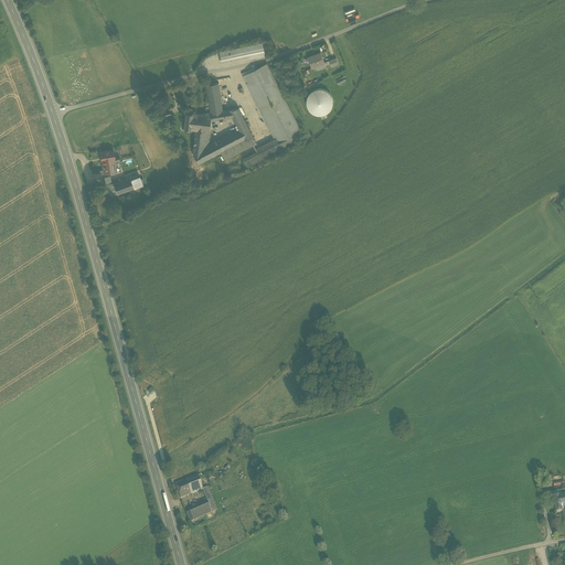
[(222,65),(265,55),(263,42),(219,52),(222,65)]
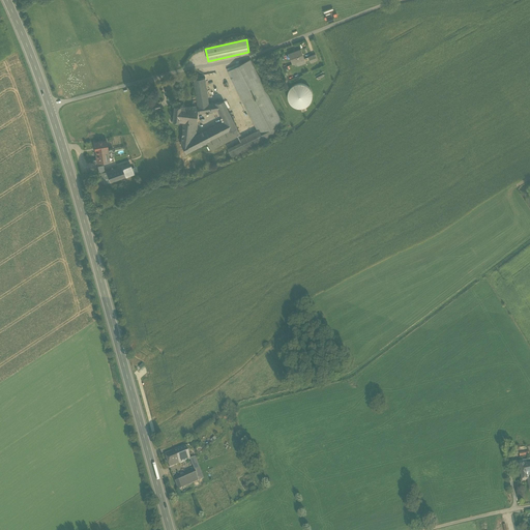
[(296,62),(304,59),(300,49),(288,54),(291,62),(296,60),(296,62)]
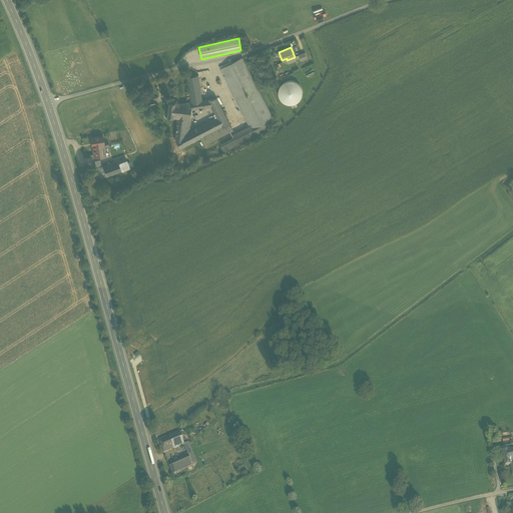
[(220,69),(250,128),(251,130),(267,123),(274,119),(241,58),(220,69)]
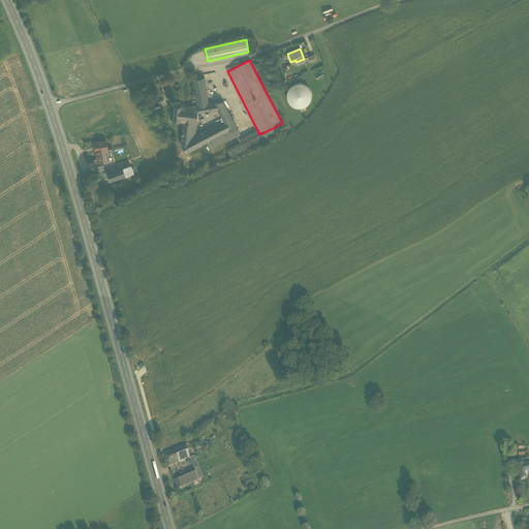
[(193,80),(197,101),(197,105),(209,103),(205,78),(193,80)]
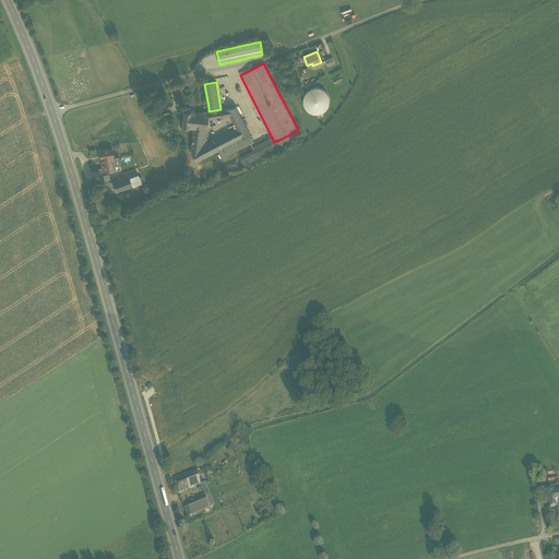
[(301,93),(307,116),(329,109),(322,86),(301,93)]
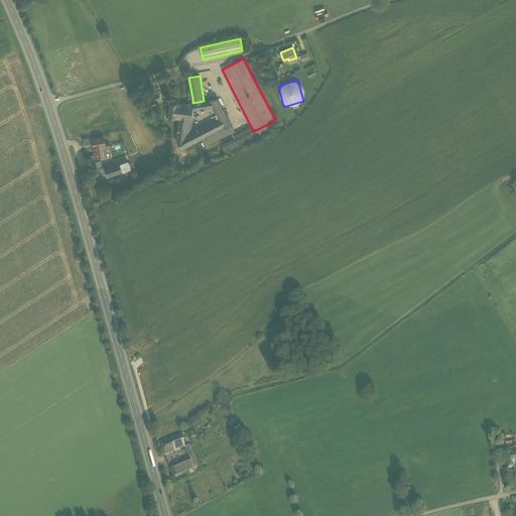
[(218,99),(210,100),(213,107),(214,109),(221,106),(218,99)]
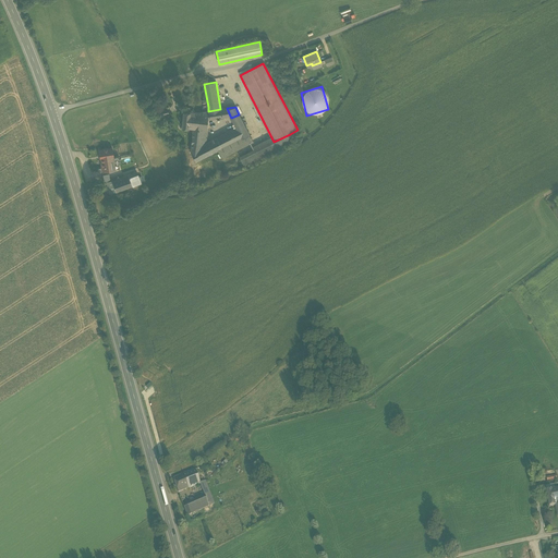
[(227,108),(220,109),(208,111),(208,119),(230,116),(227,108)]
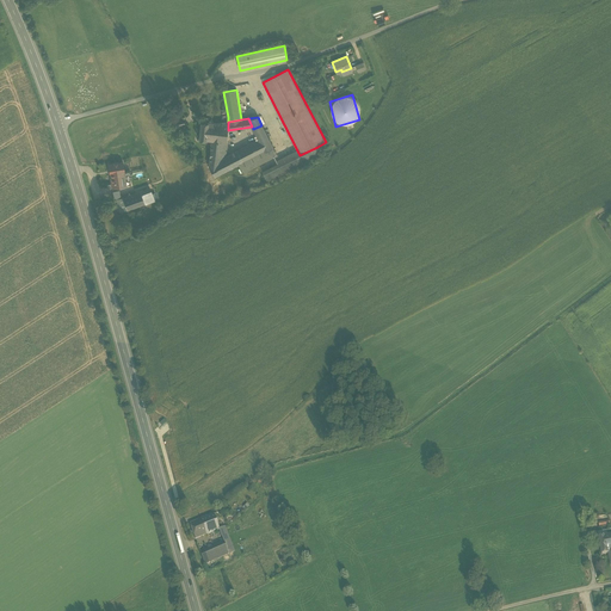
[(208,122),(201,121),(198,140),(211,141),(221,142),(228,142),(228,130),(228,122),(222,122),(218,123),(208,122)]
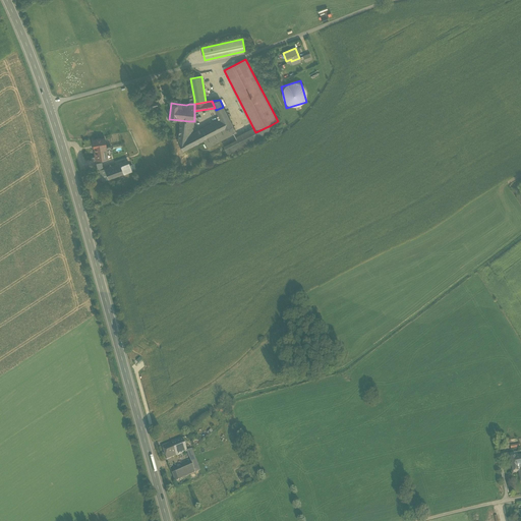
[(233,125),(225,110),(218,114),(221,119),(226,129),(233,125)]
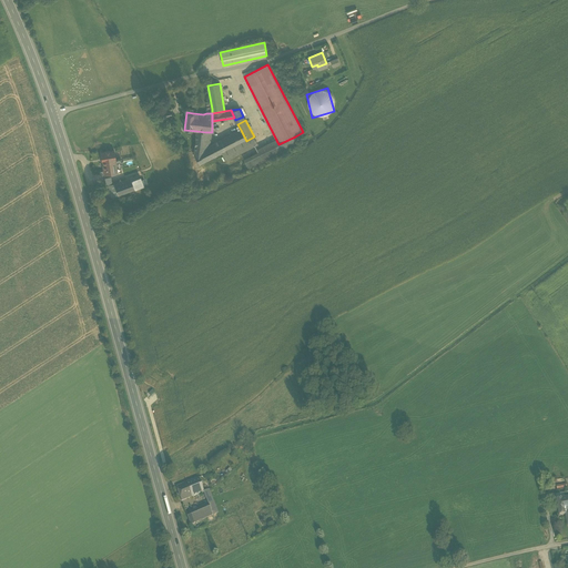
[(193,154),(199,165),(222,153),(246,141),(241,130),(210,145),(203,149),(193,154)]
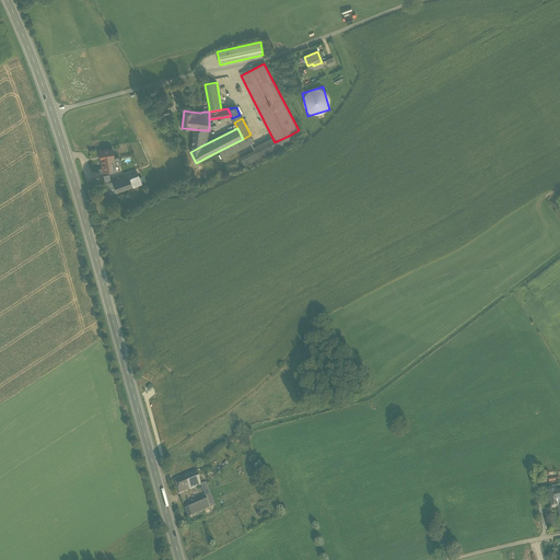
[(190,152),(200,147),(202,130),(194,129),(190,152)]
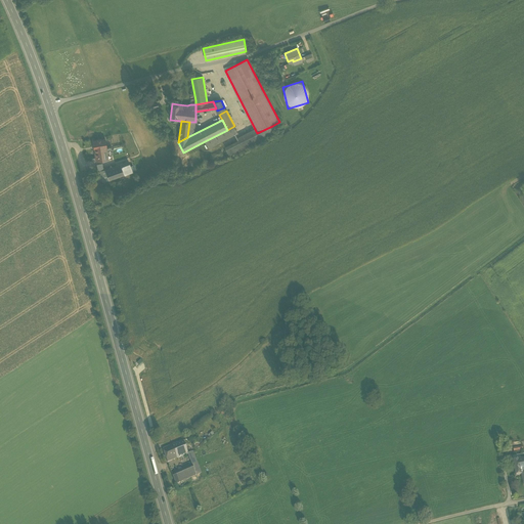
[(237,133),(234,126),(227,130),(205,141),(209,148),(237,133)]
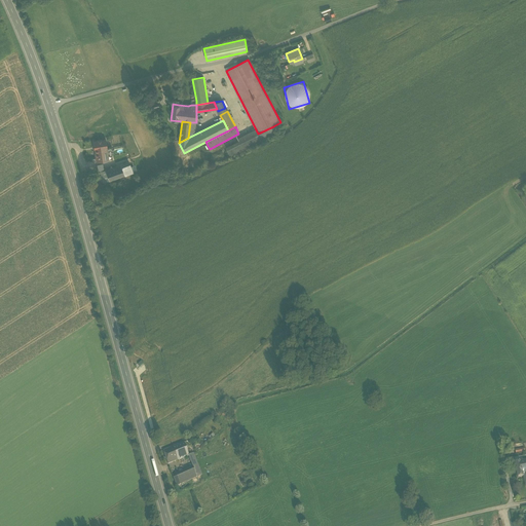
[(276,133),(273,126),(258,134),(257,132),(226,148),(230,156),(276,133)]
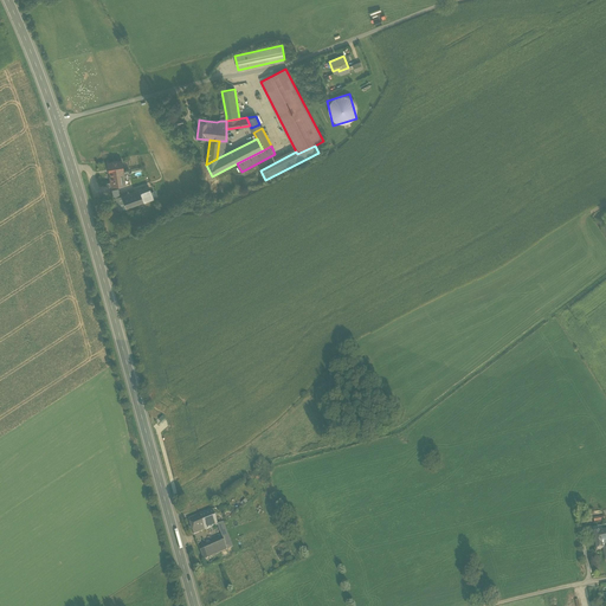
[(110,182),(110,186),(126,184),(124,179),(123,171),(122,160),(107,163),(110,182)]
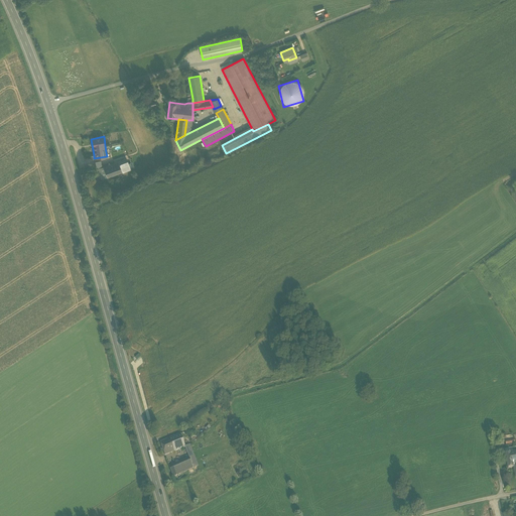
[(126,159),(122,160),(126,170),(130,169),(126,159)]
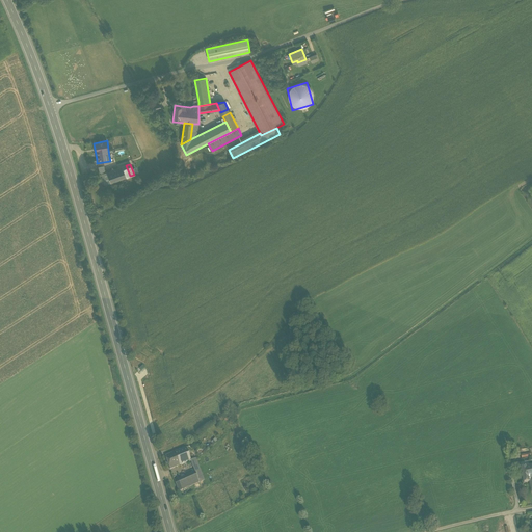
[(110,183),(126,178),(122,166),(106,173),(110,183)]
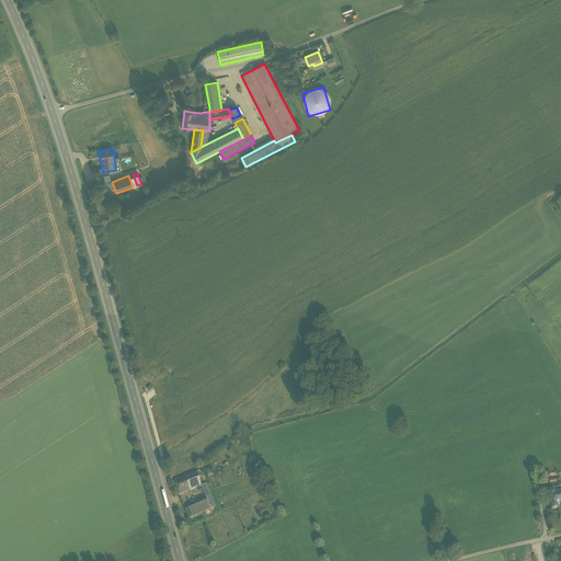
[(111,195),(116,193),(112,182),(111,182),(106,183),(111,195)]
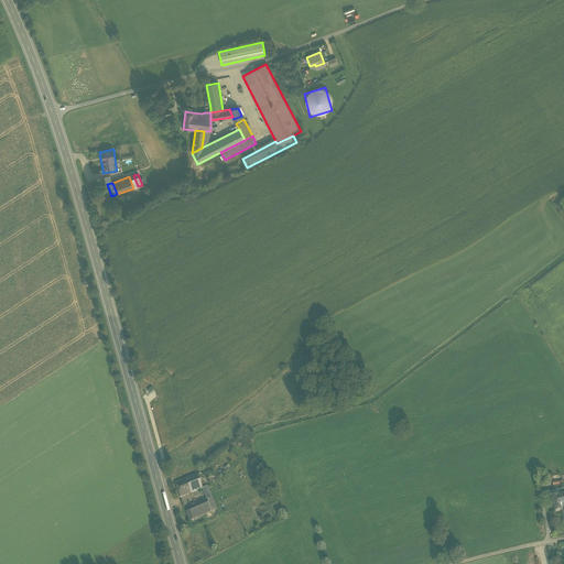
[(152,386),(148,390),(151,396),(156,391),(152,386)]
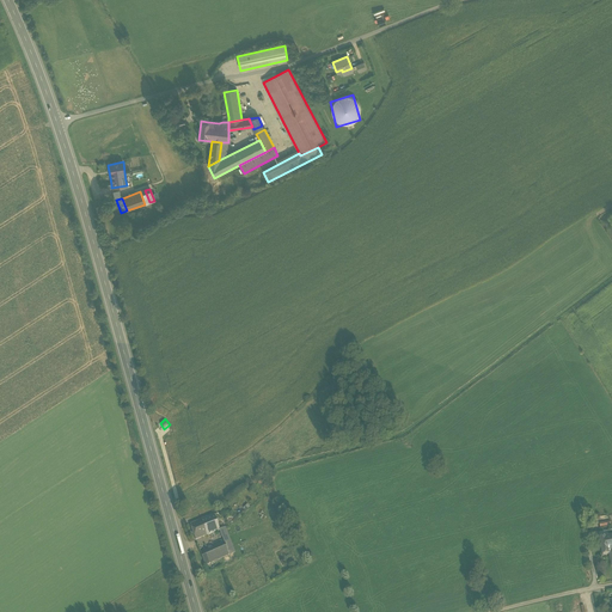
[(200,508),(214,502),(212,496),(197,502),(200,508)]
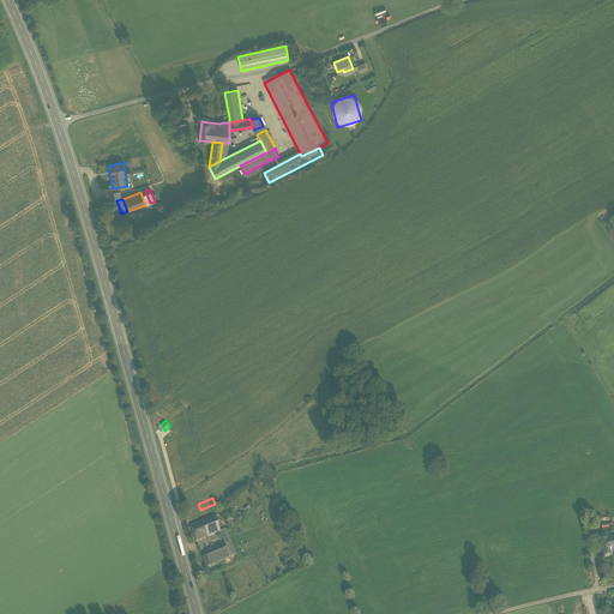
[(202,522),(206,537),(220,531),(217,525),(217,524),(215,517),(202,522)]
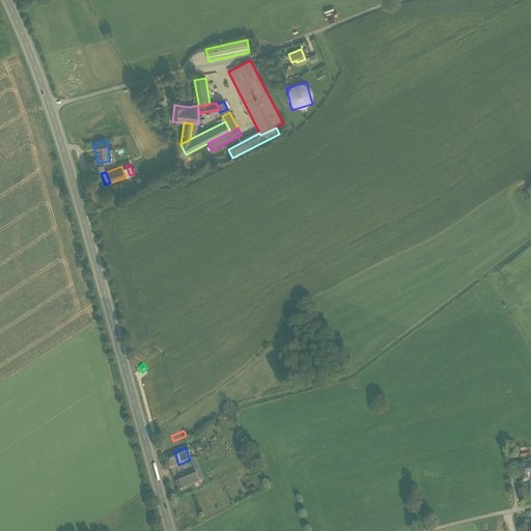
[(165,455),(169,469),(178,465),(174,451),(165,455)]
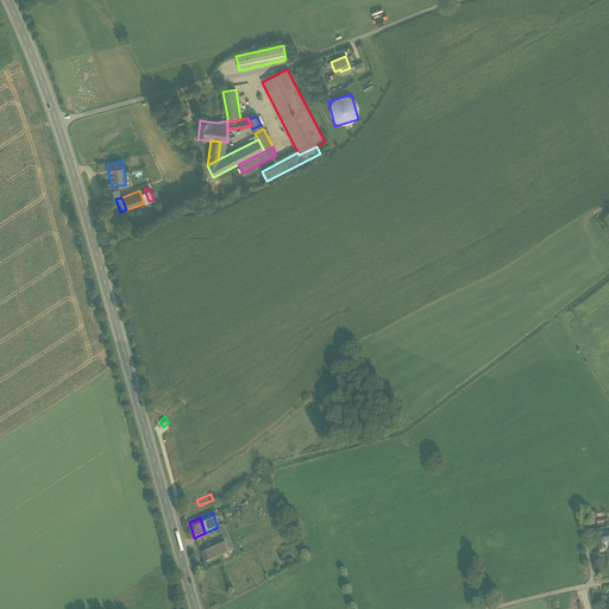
[(224,541),(227,552),(233,550),(224,526),(224,525),(218,527),(224,541)]
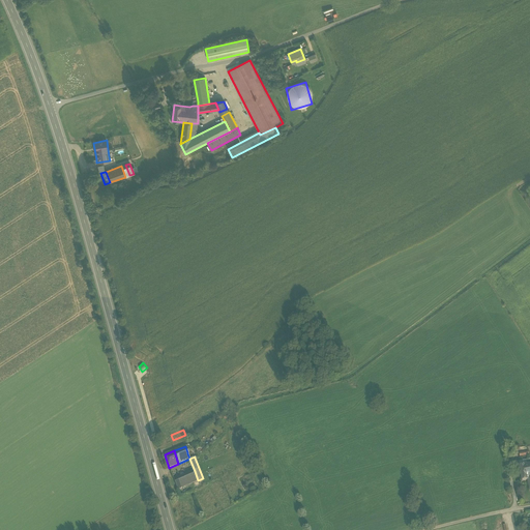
[(519,467),(522,481),(527,479),(524,466),(519,467)]
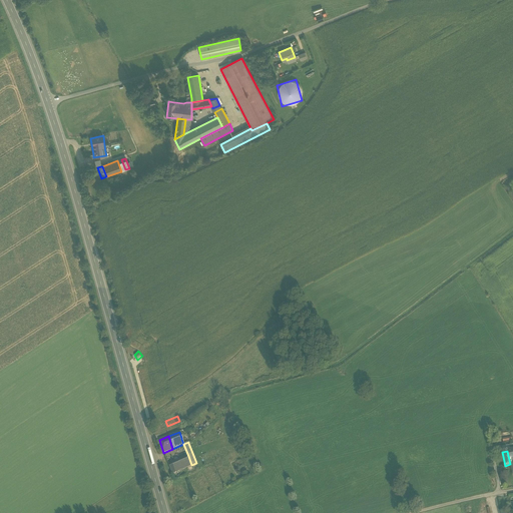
[(178,460),(182,469),(191,465),(188,456),(178,460)]
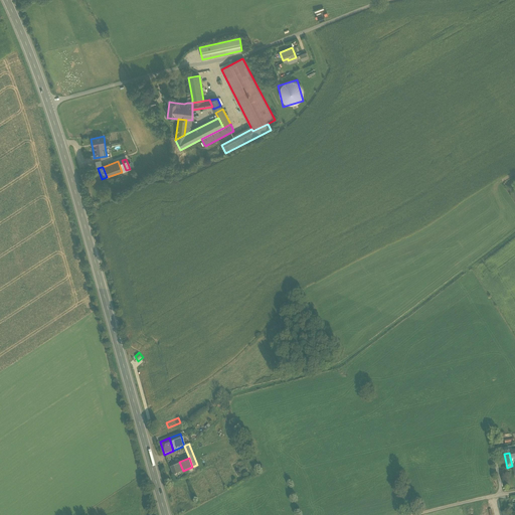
[(183,471),(179,462),(170,466),(168,467),(172,476),(183,471)]
